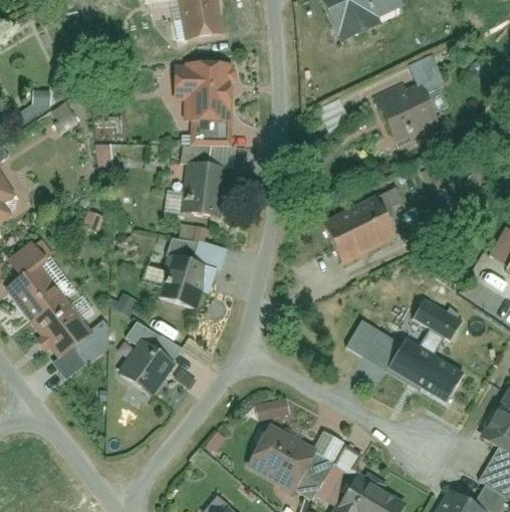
[(224,34),(218,0),(177,0),(184,40),(224,34)]
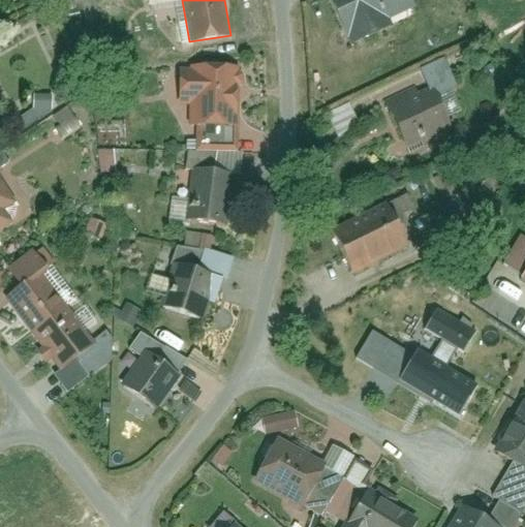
[(390,18),(414,8),(418,7),(414,0),(321,0),(341,50),(394,29),(390,18)]
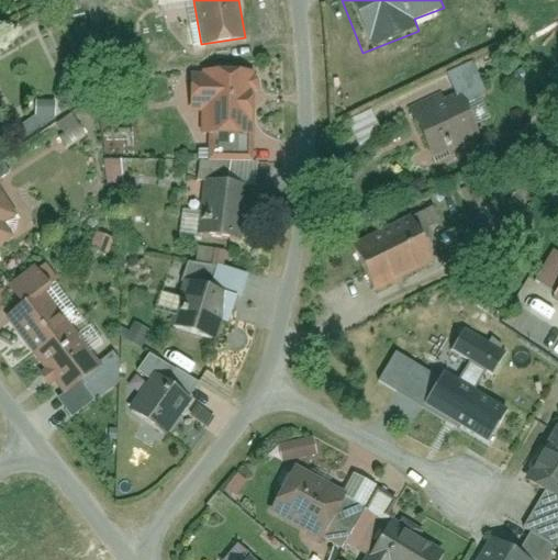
[(255,68),(201,67),(201,69),(190,69),(190,109),(200,109),(199,131),(209,131),(208,159),(254,159),(255,68)]
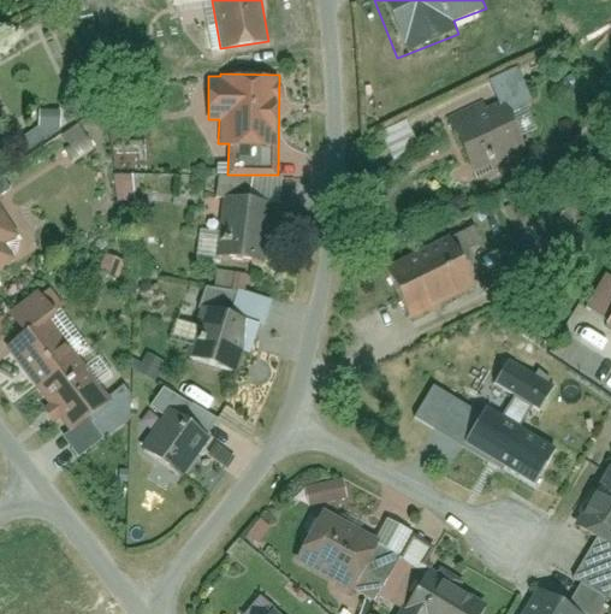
[(481,96),(443,113),(475,184),(531,159),(503,99),(486,107),(481,96)]
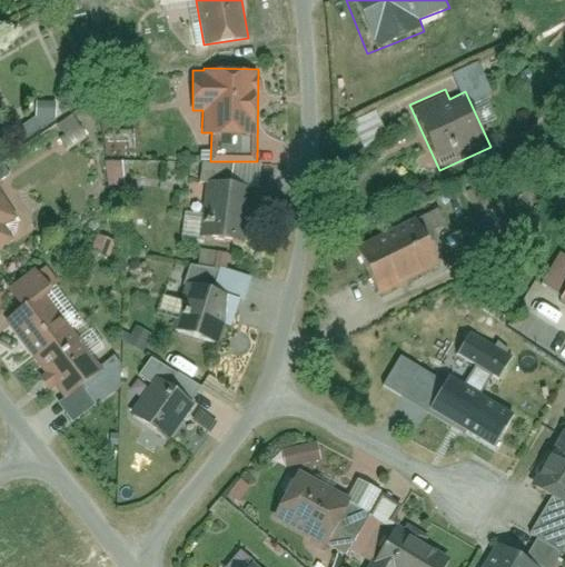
[(368,110),(346,120),(356,145),(379,135),(368,110)]
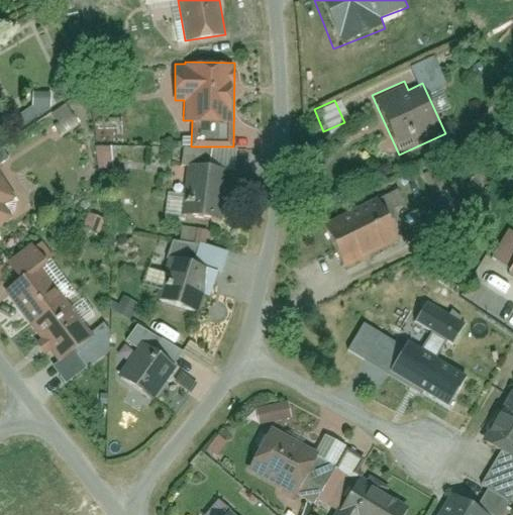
[(61,127),(72,122),(66,108),(55,112),(61,127)]
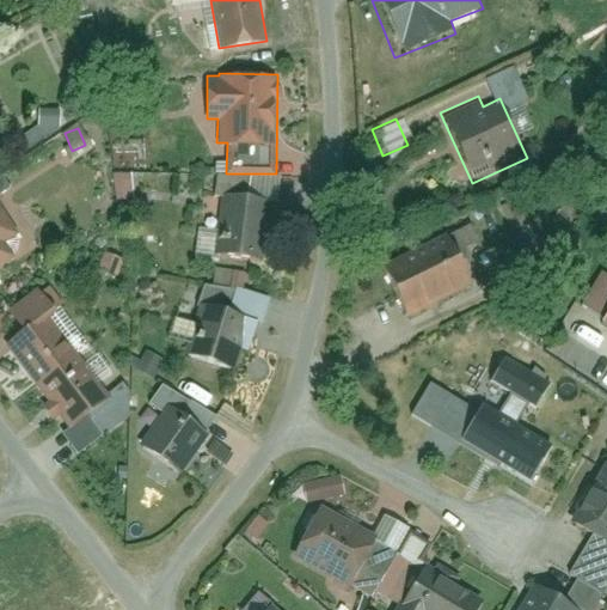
[(270,199),(220,194),(214,252),(263,257),(270,199)]
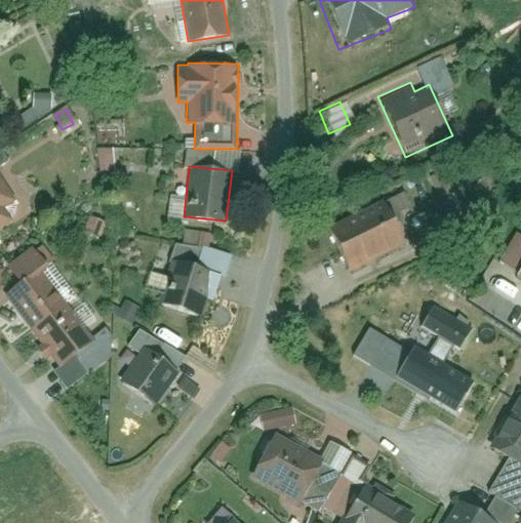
[(15,199),(0,174),(0,226),(12,218),(4,206),(15,199)]
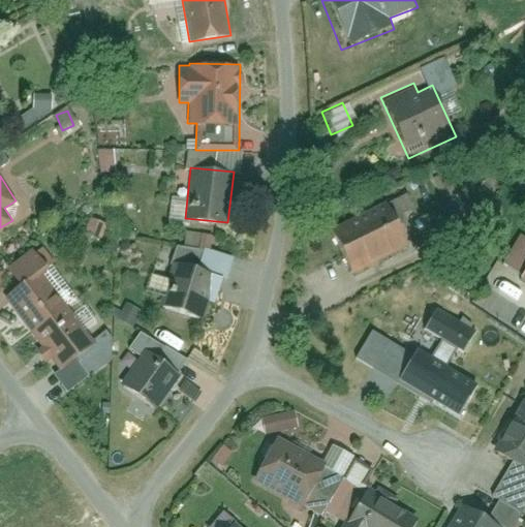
[(408,245),(384,199),(330,228),(353,274),(408,245)]
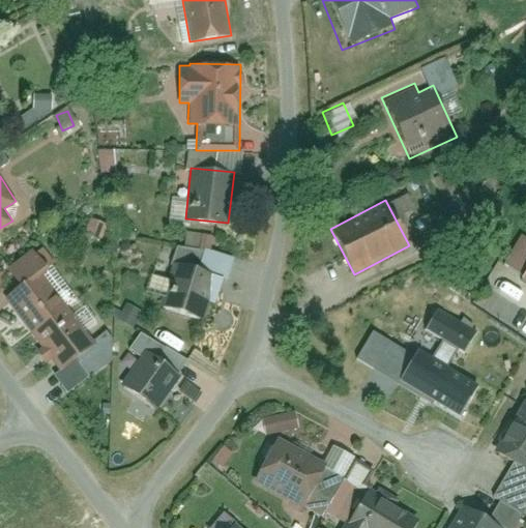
[(525,236),(522,234),(505,261),(524,271),(520,279),(525,282),(525,236)]
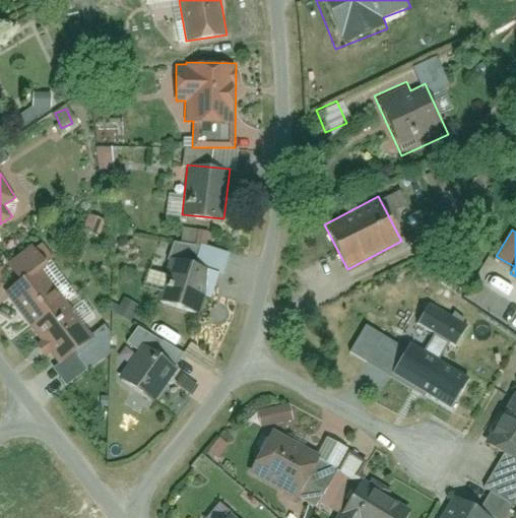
[(59,362),(92,334),(41,268),(55,257),(38,235),(3,262),(16,278),(2,290),(41,338),(37,341),(46,353),(50,350),(59,362)]
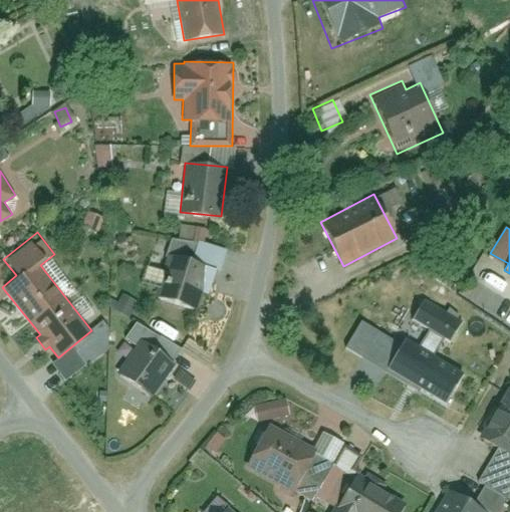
[(216,268),(167,252),(153,296),(197,310),(203,291),(208,293),(216,268)]
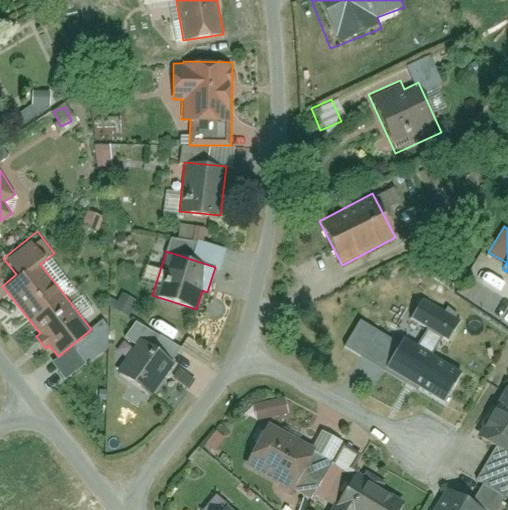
[(461,318),(422,296),(411,316),(449,338),(461,318)]
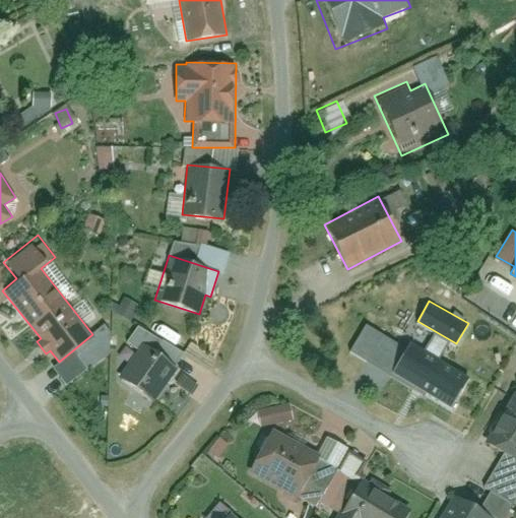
[(178,367),(141,340),(117,375),(153,401),(178,367)]
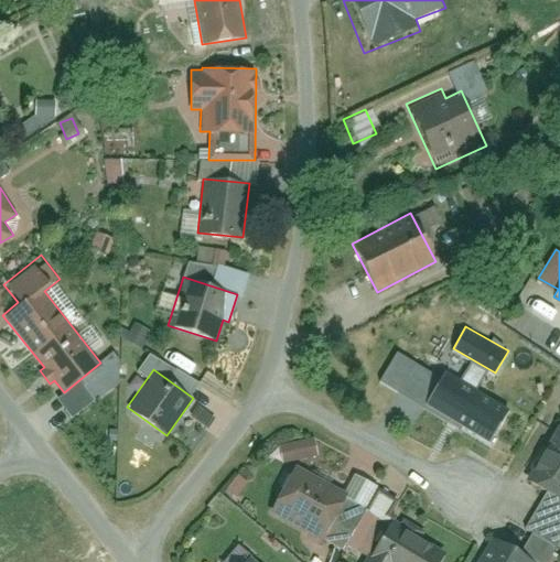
[(509,409),(445,370),(426,403),(491,441),(509,409)]
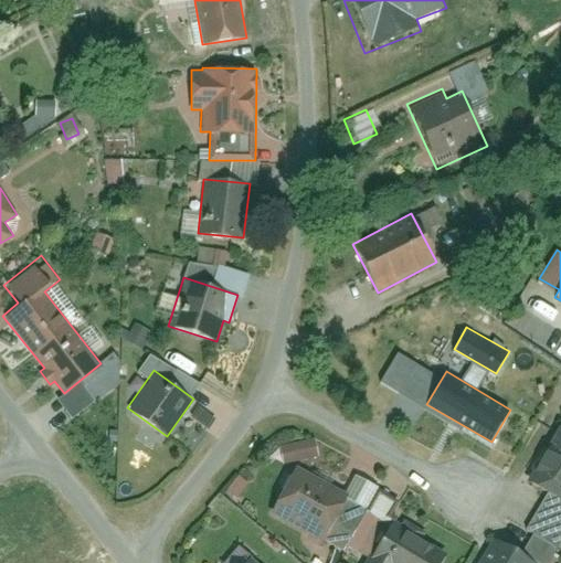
[(560,425),(558,424),(527,480),(560,499),(560,425)]
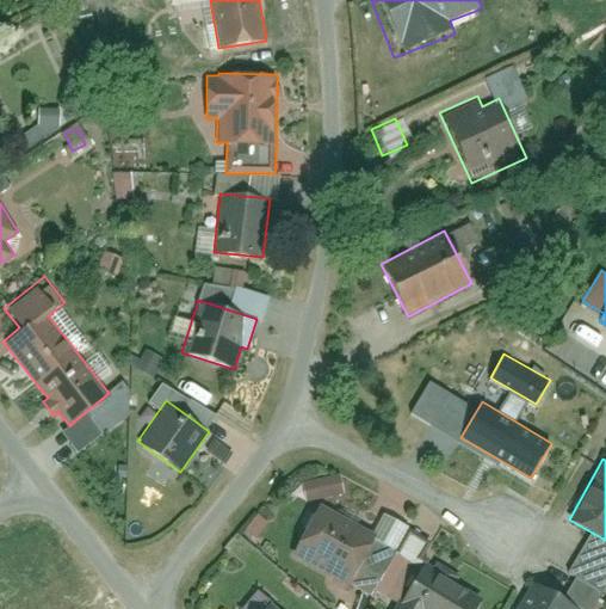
[(296,479),(298,499),(336,496),(335,475),(296,479)]
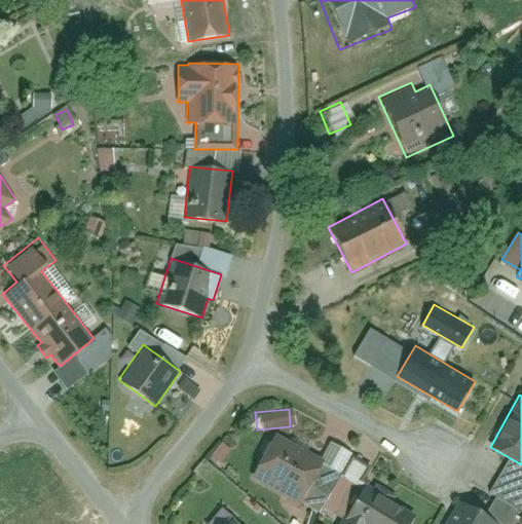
[(325,458),(275,432),(252,477),(302,502),(325,458)]
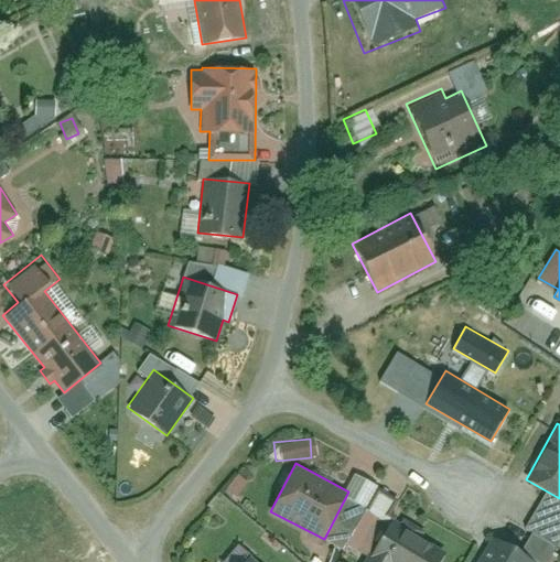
[(370,490),(358,508),(374,518),(385,500),(370,490)]
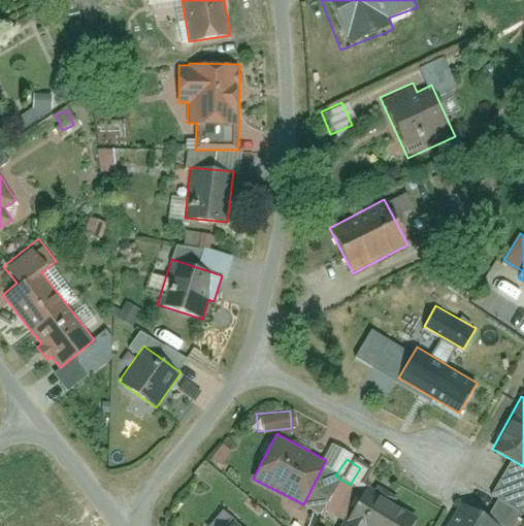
[(411,525),(417,516),(363,485),(338,525),(411,525)]
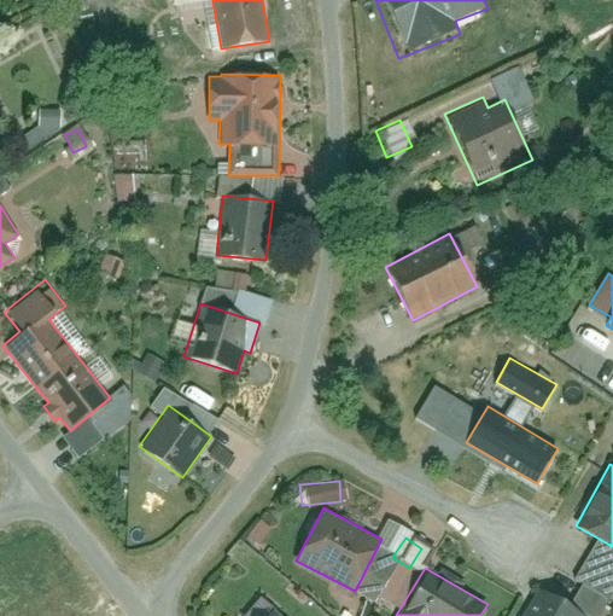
[(584,615),(587,615),(538,587),(521,615),(584,615)]
